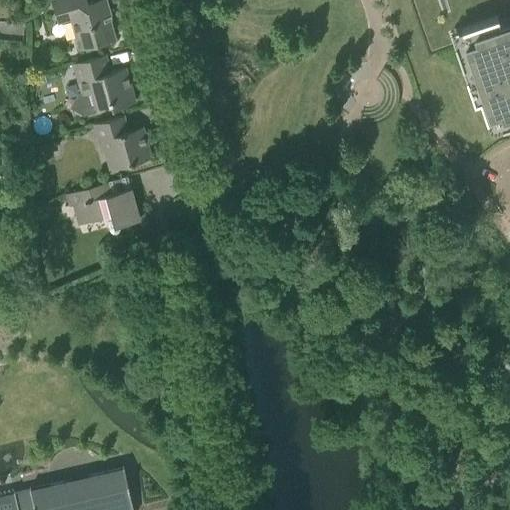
[(112,22),(114,21),(111,12),(109,12),(107,7),(109,7),(107,0),(103,0),(88,4),(87,0),(53,0),(60,24),(72,21),(80,50),(117,40),(112,22)]
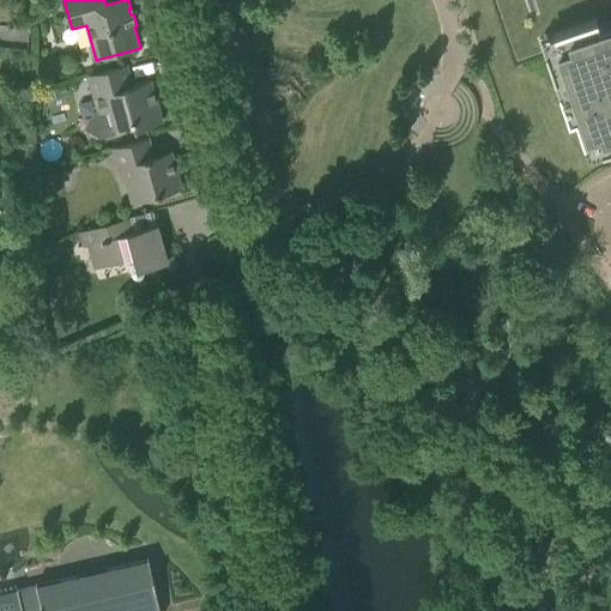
[(610,0),(492,0),(510,53),(540,42),(545,56),(569,125),(575,123),(588,161),(610,152),(610,0)]
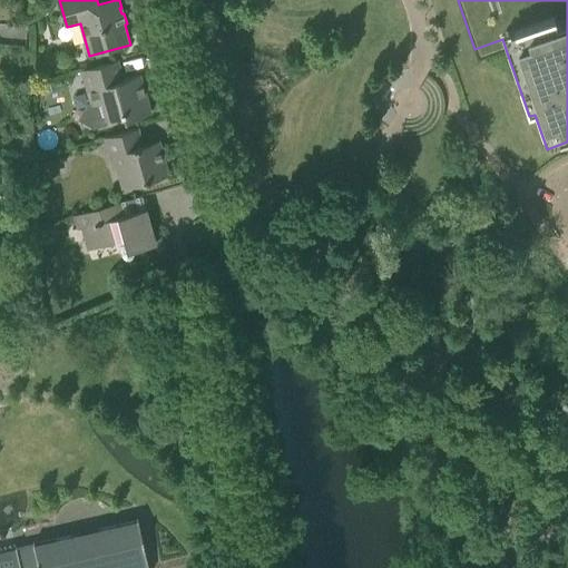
[(79,123),(95,131),(108,128),(111,120),(118,118),(120,124),(153,115),(142,76),(125,81),(119,61),(82,72),(91,105),(88,106),(79,123)]
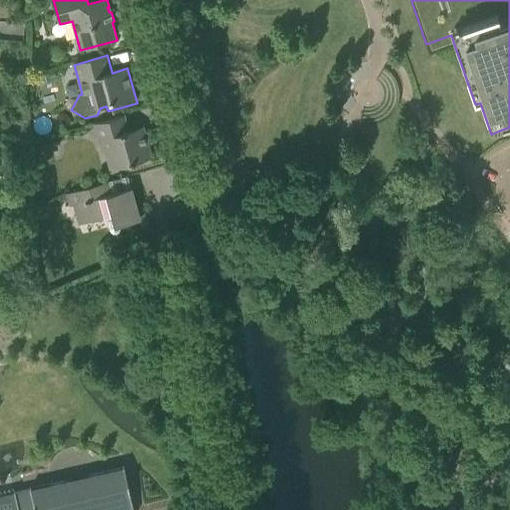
[(94,125),(101,150),(105,149),(112,170),(133,164),(153,159),(144,128),(129,132),(125,117),(106,122),(94,125)]
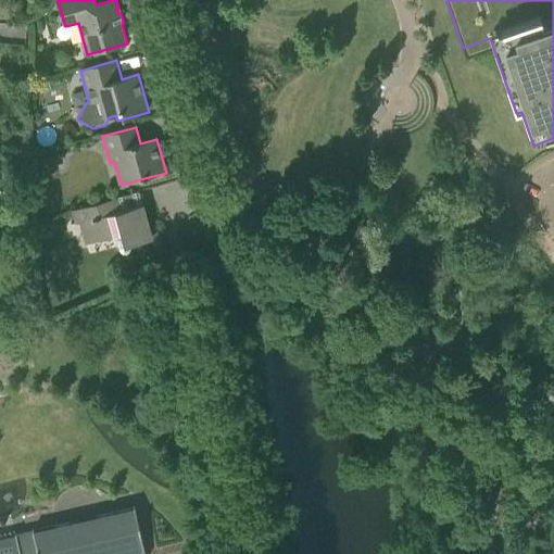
[(87,246),(115,238),(122,251),(124,252),(127,252),(129,251),(131,248),(131,246),(153,240),(143,206),(122,212),(118,200),(74,212),(77,226),(82,225),(87,246)]
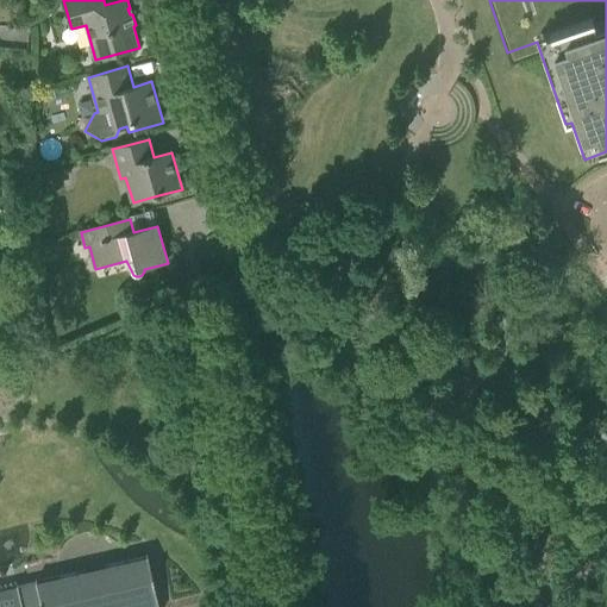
[(52,242),(39,245),(43,258),(56,255),(52,242)]
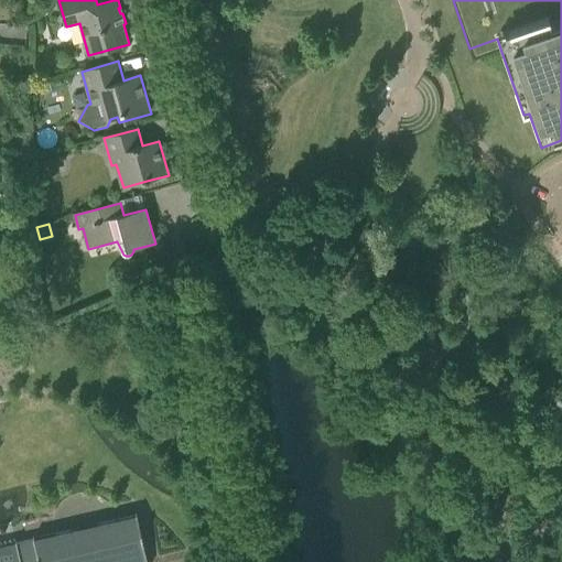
[(0,334),(0,358),(14,353),(6,333),(0,334)]
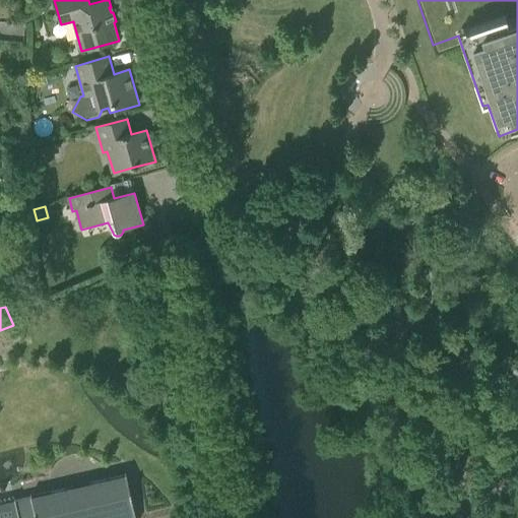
[(0,505),(0,517),(135,517),(126,476),(0,505)]
